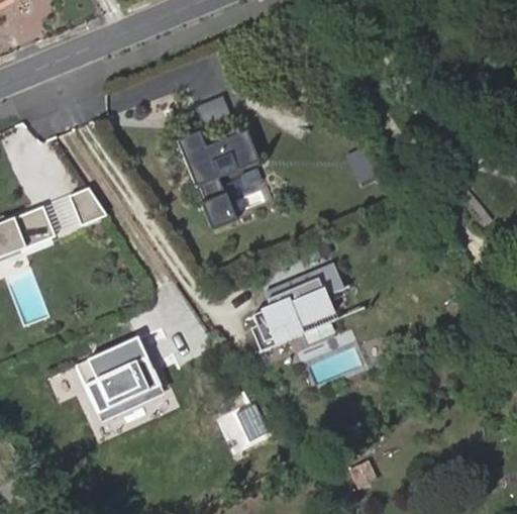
[(228,92),(199,99),(203,114),(232,107),(228,92)]
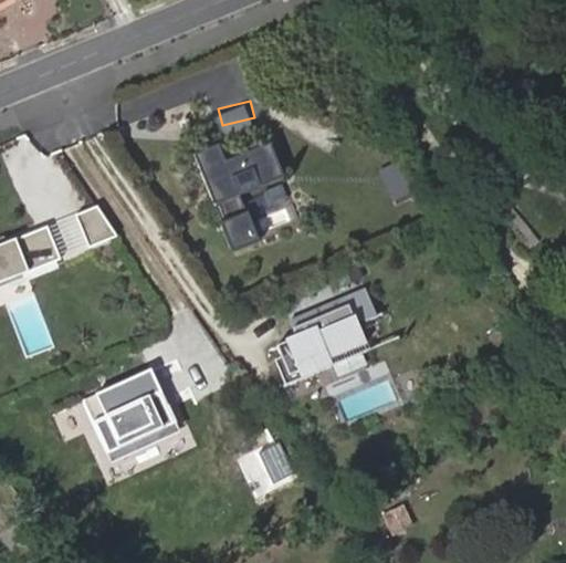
[(220,143),(195,153),(233,249),(260,238),(241,193),(284,175),(271,141),(227,158),(220,143)]
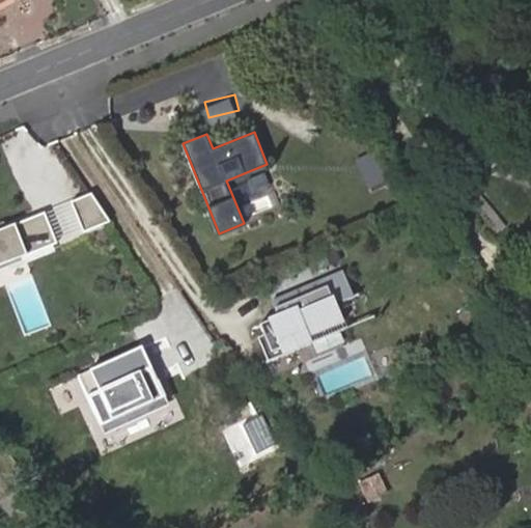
[(90,191),(71,199),(83,231),(110,220),(90,191)]
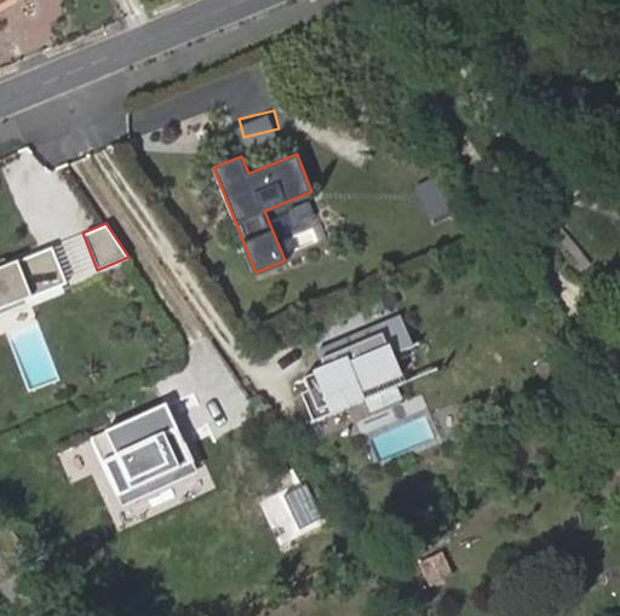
[(51,243),(0,264),(0,306),(65,280),(51,243)]
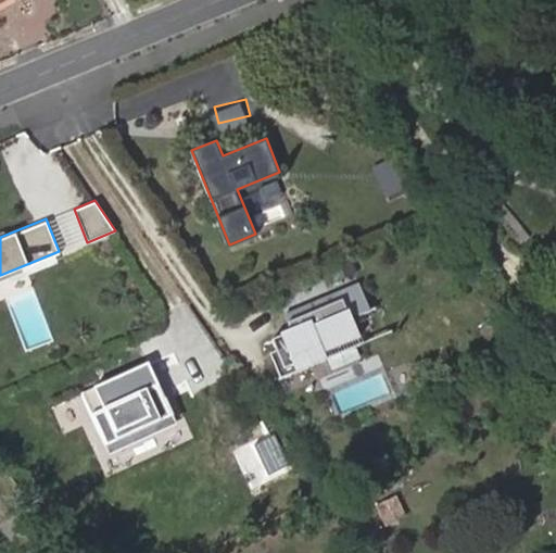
[(359,281),(287,313),(293,329),(274,338),(278,349),(272,352),(282,377),(328,357),(326,351),(361,336),(352,316),(371,309),(359,281)]
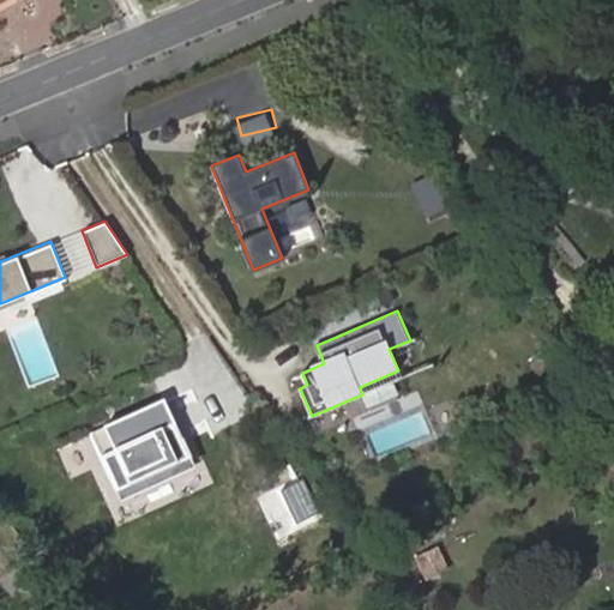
[(164,398),(90,432),(118,490),(192,457),(164,398)]
